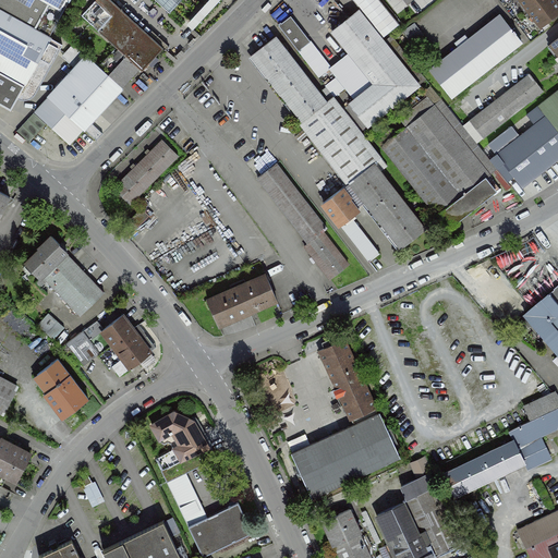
[(0,0),(0,10),(49,38),(70,0),(0,0)]
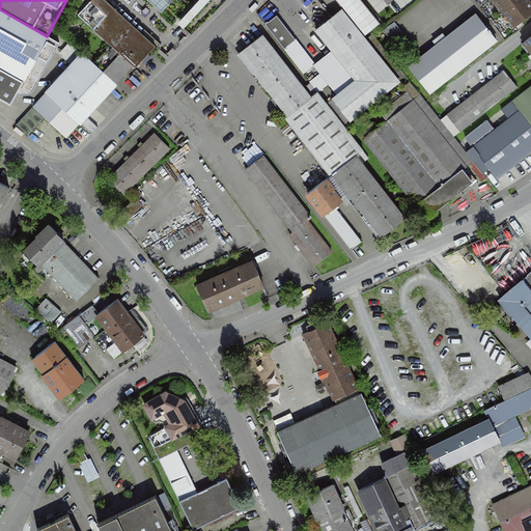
[(91,0),(79,15),(112,45),(94,64),(116,84),(134,65),(136,67),(157,46),(106,0),(91,0)]
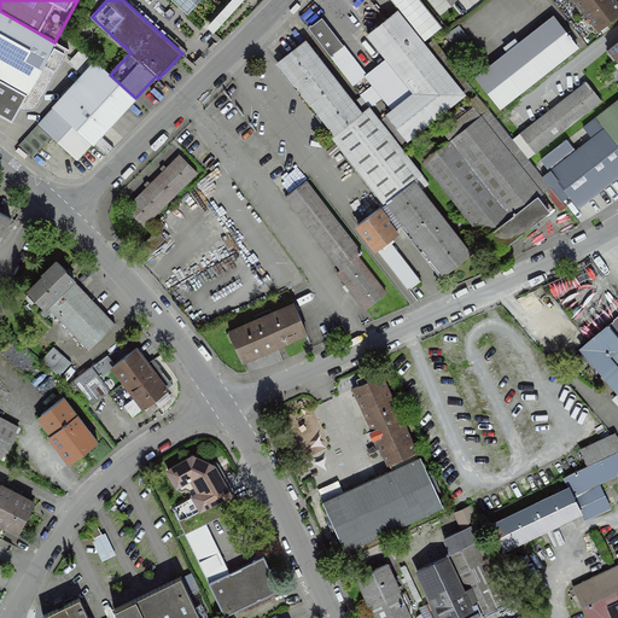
[(173,0),(190,15),(202,0),(173,0)]
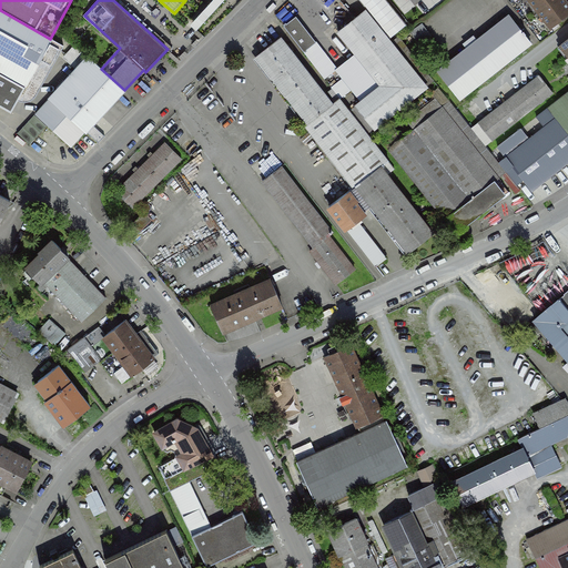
[(199,27),(222,0),(210,0),(192,20),(199,27)]
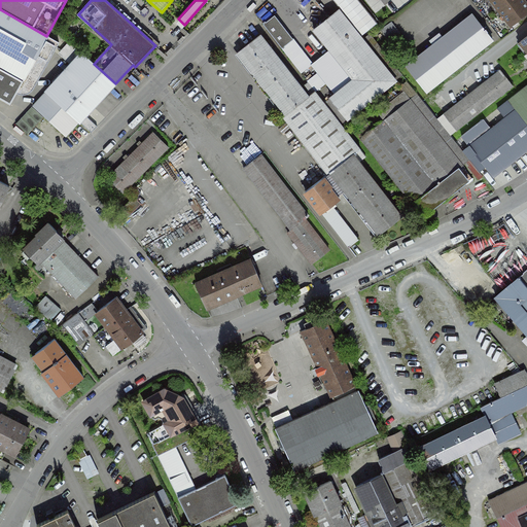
[(526,3),(524,0),(490,0),(512,26),(526,13),(526,3)]
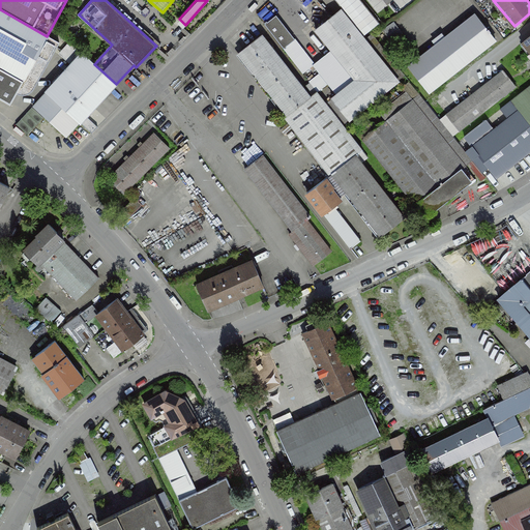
[(0,98),(10,105),(35,61),(47,67),(60,43),(47,36),(0,9),(0,98)]
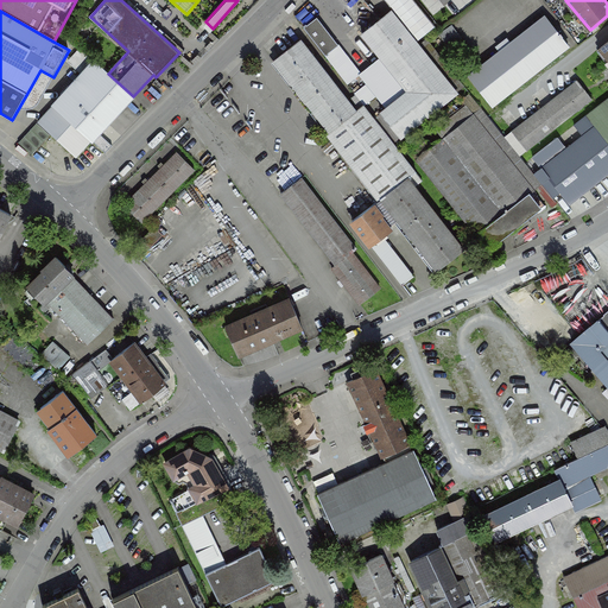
[(381,114),(401,138),(457,94),(391,12),(363,35),(409,92),(381,114)]
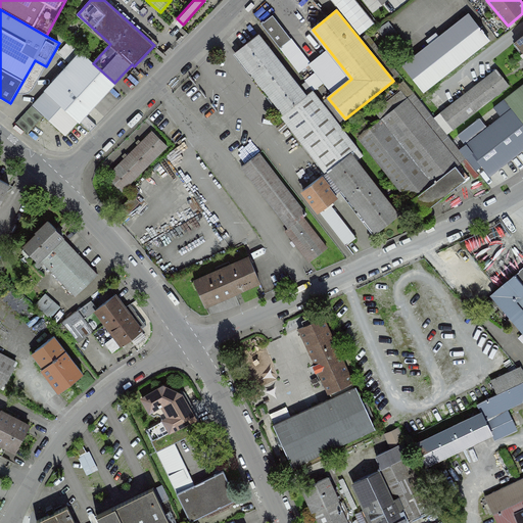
[(405,65),(424,91),(489,40),(483,33),(485,32),(482,29),(481,30),(477,25),(470,14),(405,65)]
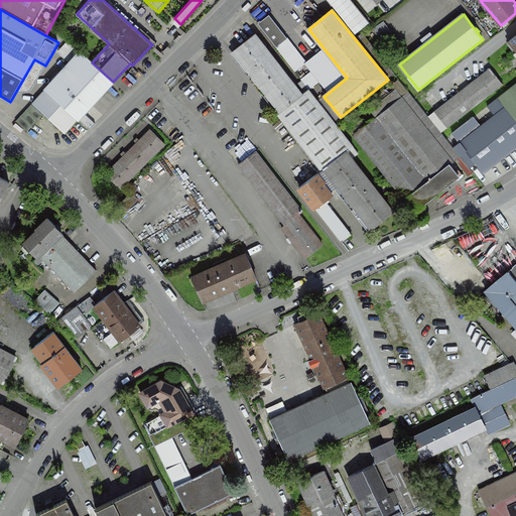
[(276,47),(287,38),(269,16),(259,24),(276,47)]
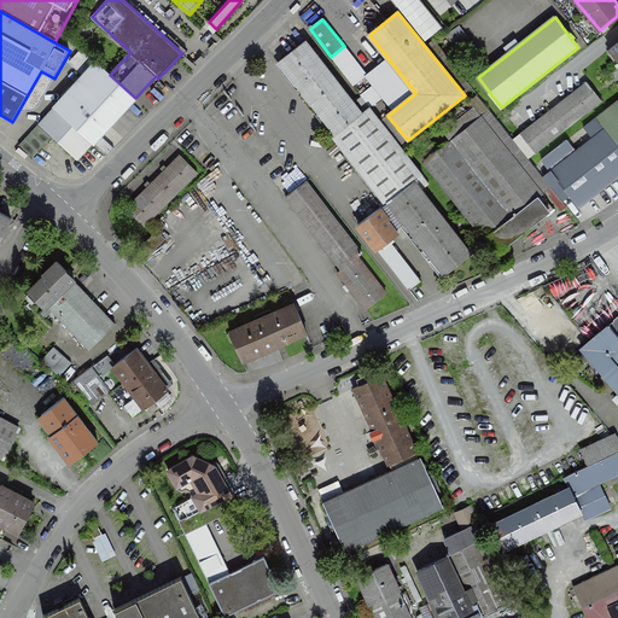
[(460,25),(445,35),(455,50),(470,40),(460,25)]
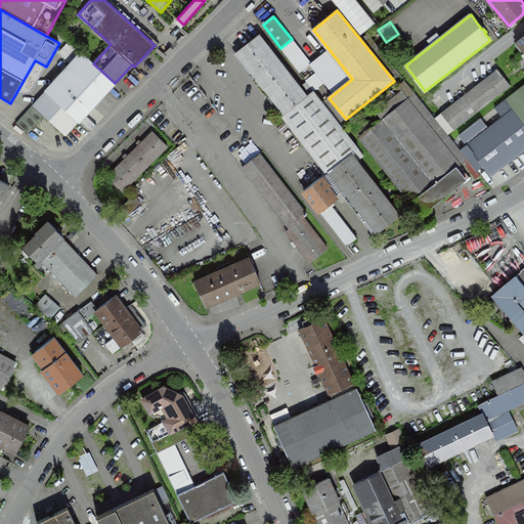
[(237,52),(285,114),(307,96),(259,35),(237,52)]
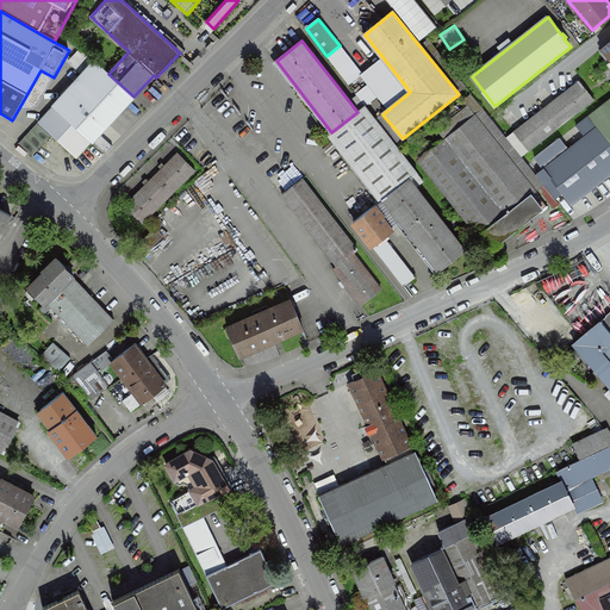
[(327,56),(358,95),(366,106),(379,97),(340,45),(327,56)]
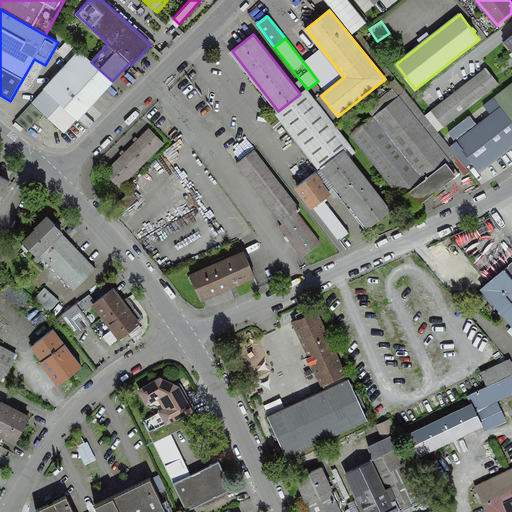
[(67,42),(58,52),(63,56),(73,46),(67,42)]
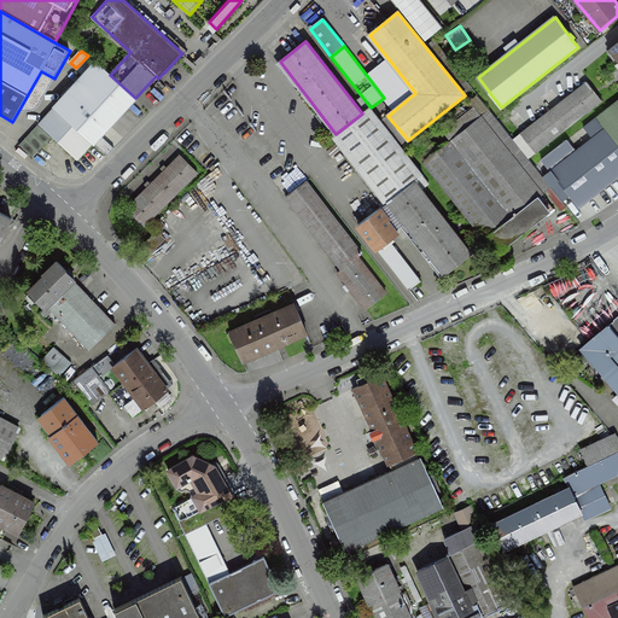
[(97,63),(56,108),(57,108),(94,143),(135,98),(110,75),(97,63)]
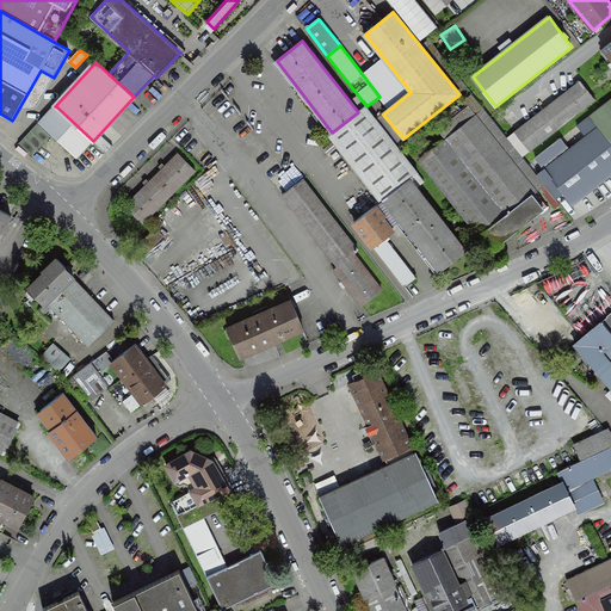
[(516,133),(531,152),(555,133),(596,100),(580,81),(516,133)]
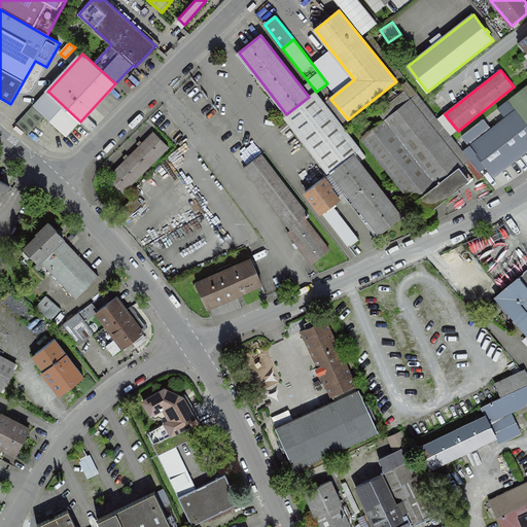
[(283,117),(328,175),(354,155),(361,149),(316,92),(309,82),(306,85),(312,95),(309,97),(286,114),(283,117)]
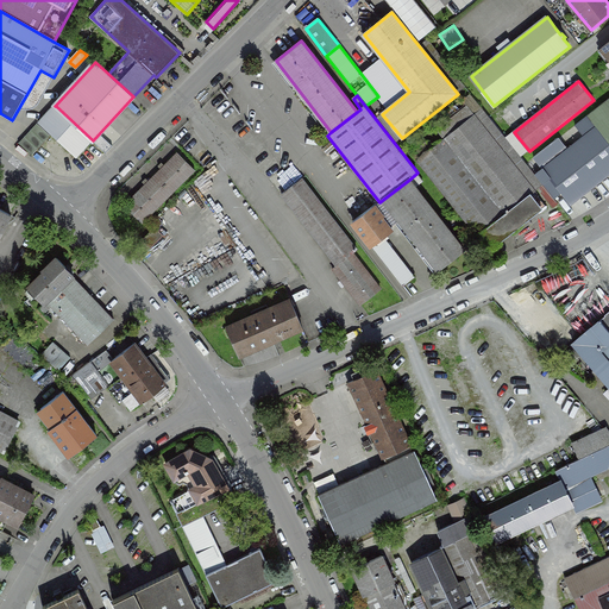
[(608,99),(588,115),(589,117),(608,142),(608,99)]
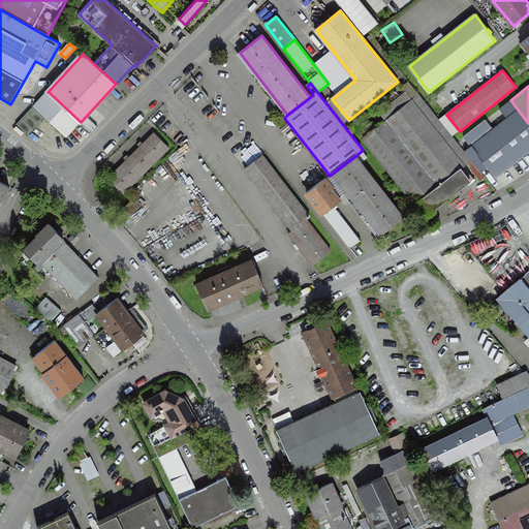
[(67,136),(81,122),(49,92),(35,106),(67,136)]
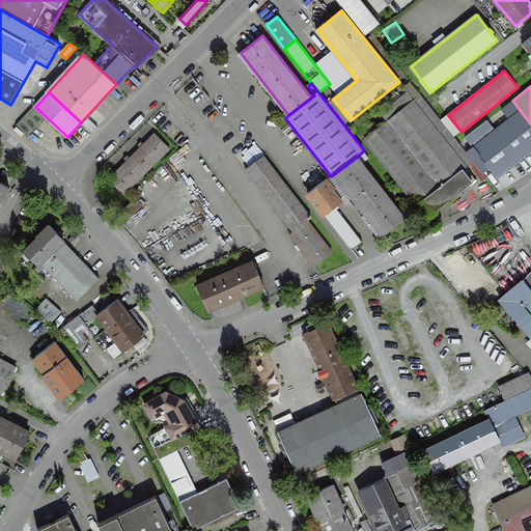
[(364,141),(417,206),(420,203),(430,216),(474,182),(464,169),(468,166),(414,100),(414,101),(408,93),(382,114),(388,121),(376,130),(372,123),(360,133),(365,139),(364,141)]
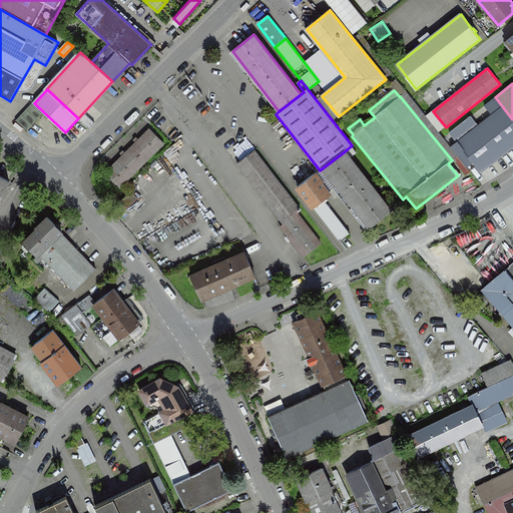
[(474,162),(481,172),(512,146),(512,119),(496,98),(486,105),(493,114),(468,134),(466,132),(476,124),(466,111),(446,127),(456,139),(461,135),(463,138),(452,147),(468,167),(474,162)]
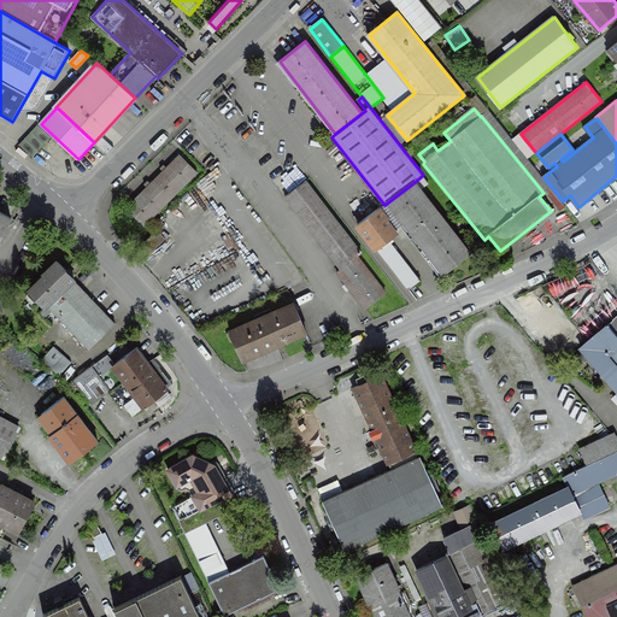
[(576,146),(591,136),(585,128),(570,139),(576,146)]
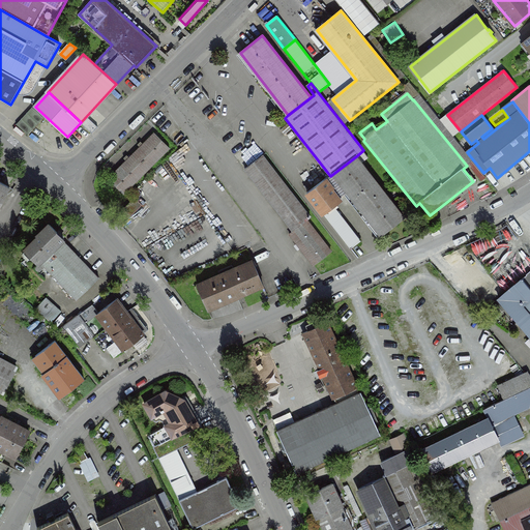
[(109,178),(124,195),(171,149),(154,133),(109,178)]
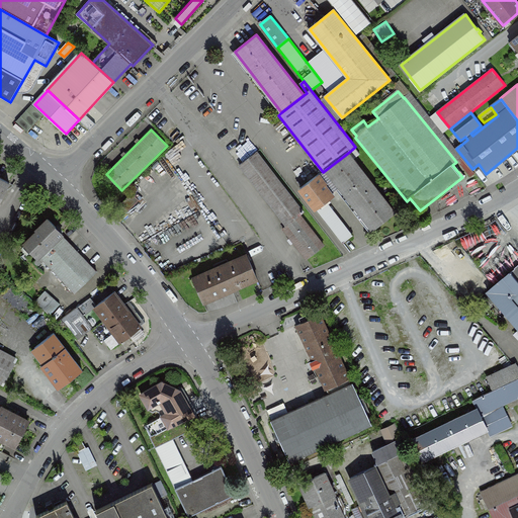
[(357,150),(355,147),(348,153),(350,156),(357,150)]
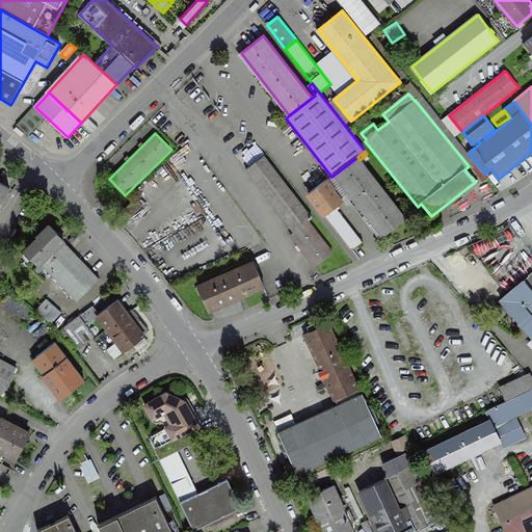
[(246,169),(295,232),(309,221),(313,218),(264,156),(246,169)]
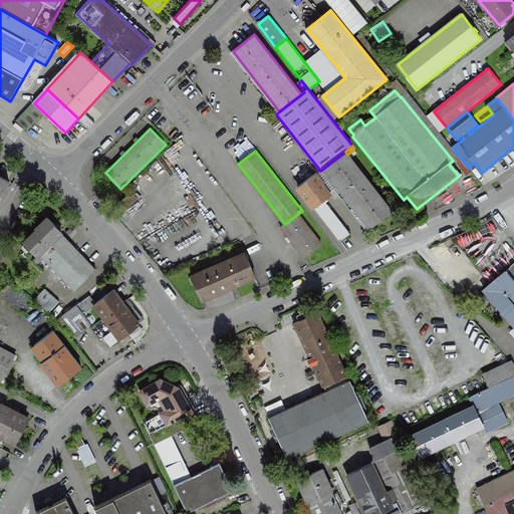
[(370,228),(392,212),(347,155),(345,152),(320,171),(298,188),(312,206),(337,187),(370,228)]
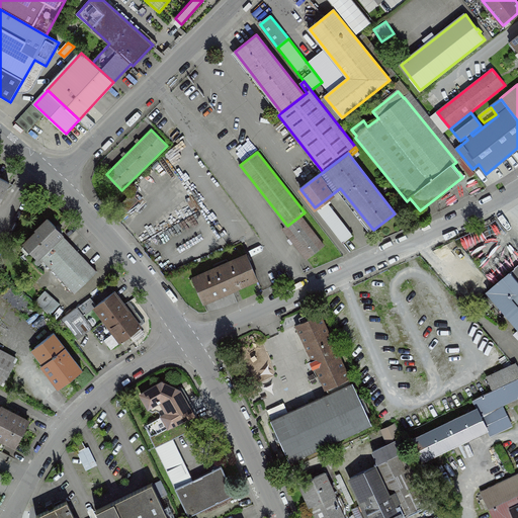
[(0,201),(10,183),(0,178),(0,201)]
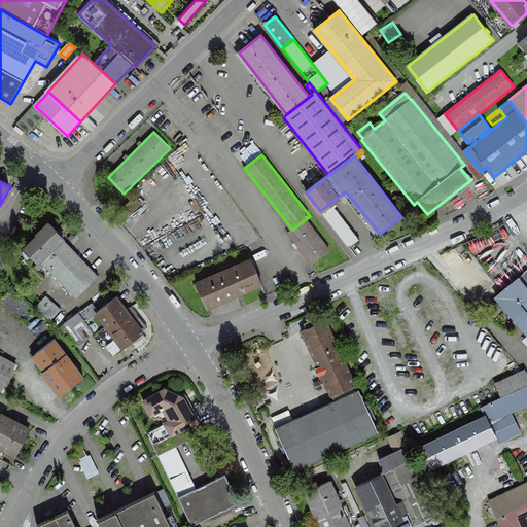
[(135,197),(124,207),(131,215),(142,205),(135,197)]
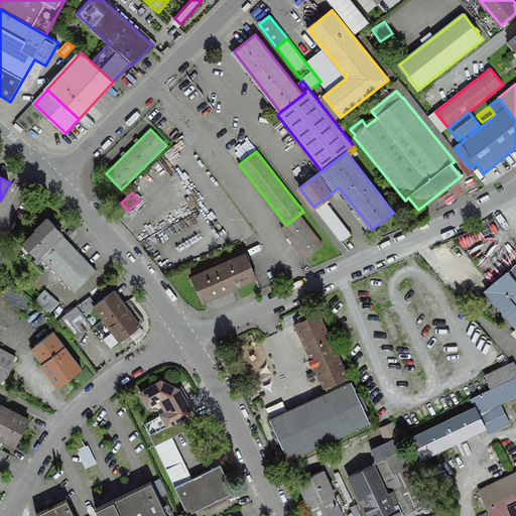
[(353,233),(326,198),(315,206),(343,241),(353,233)]
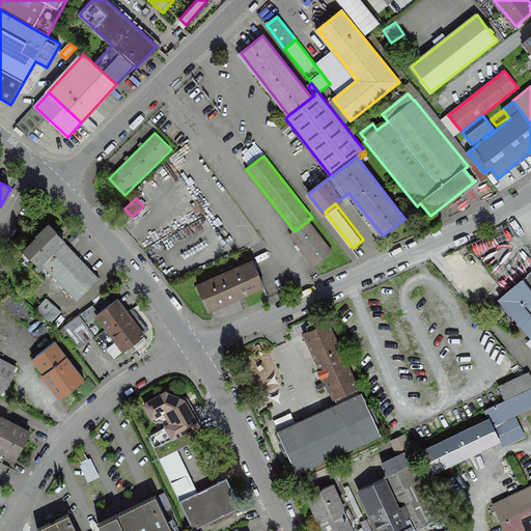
[(290,234),(315,266),(332,252),(308,221),(295,231),(290,234)]
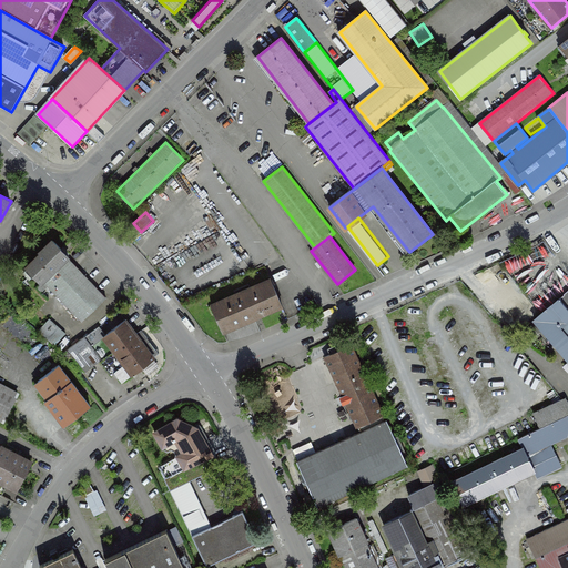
[(41,284),(43,282),(68,257),(69,256),(53,241),(40,254),(41,255),(27,269),(41,284)]
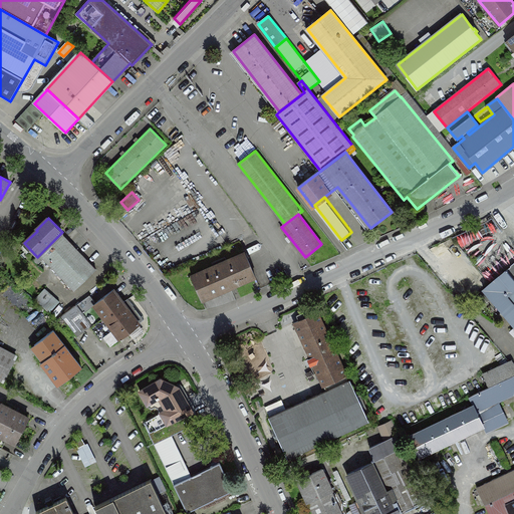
[(39,255),(74,291),(96,270),(61,233),(39,255)]
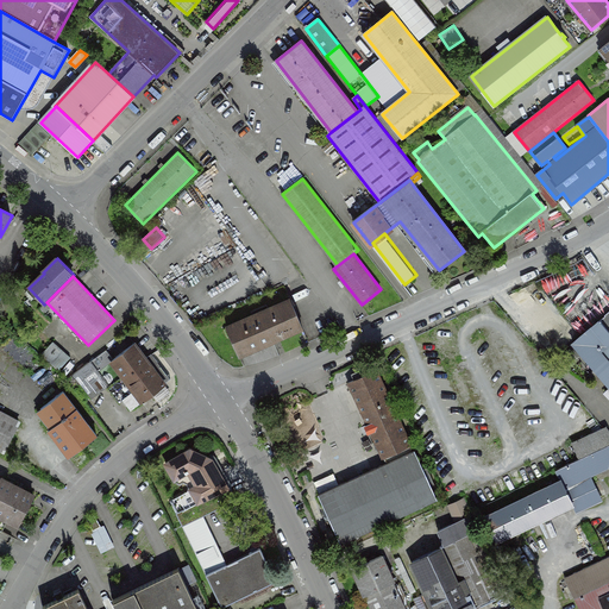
[(227,327),(239,356),(303,328),(292,300),(227,327)]
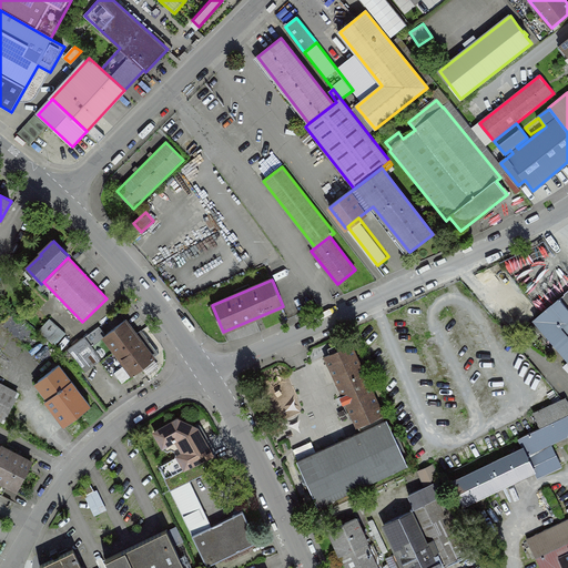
[(535,321),(567,358),(567,291),(565,294),(565,295),(535,321)]
